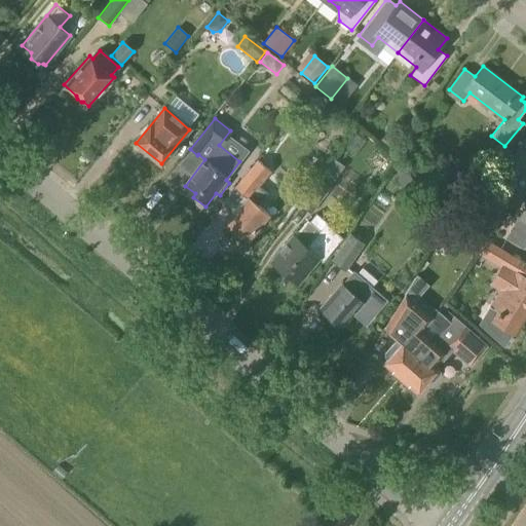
[(395,141),(385,134),(379,142),(389,149),(395,141)]
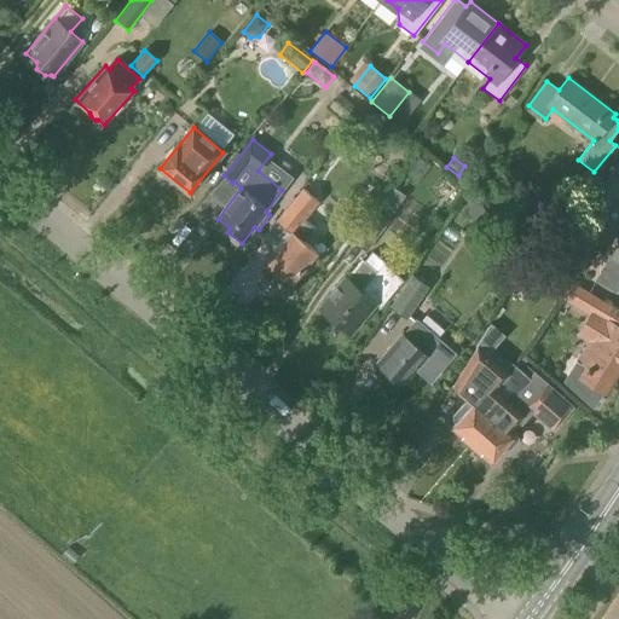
[(618,209),(612,206),(618,192),(618,189),(609,184),(601,200),(594,196),(580,220),(612,238),(618,225),(618,209)]
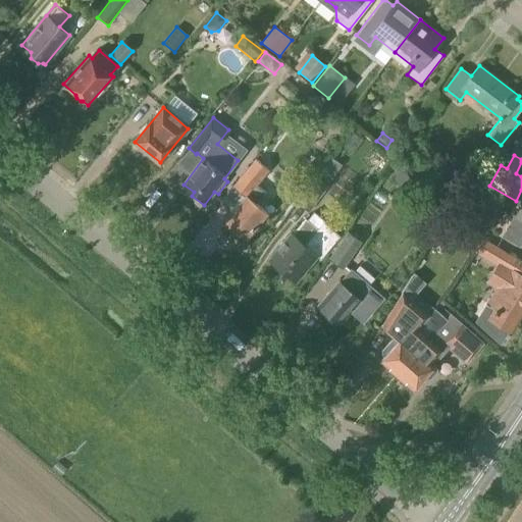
[(255,203),(264,193),(256,186),(268,170),(255,160),(232,187),(245,197),(246,196),(247,197),(225,221),(245,239),(266,213),(255,203)]
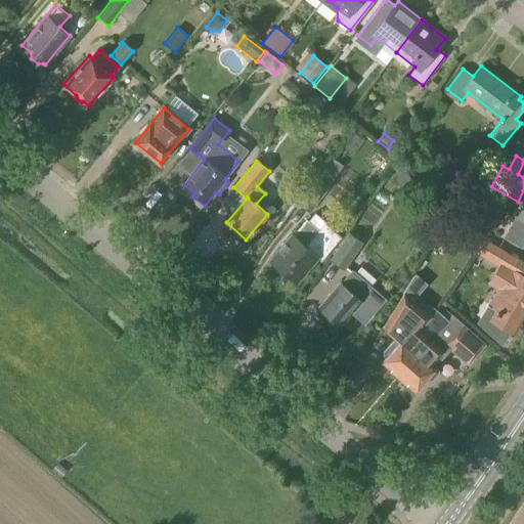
[(400,189),(411,182),(403,168),(391,175),(400,189)]
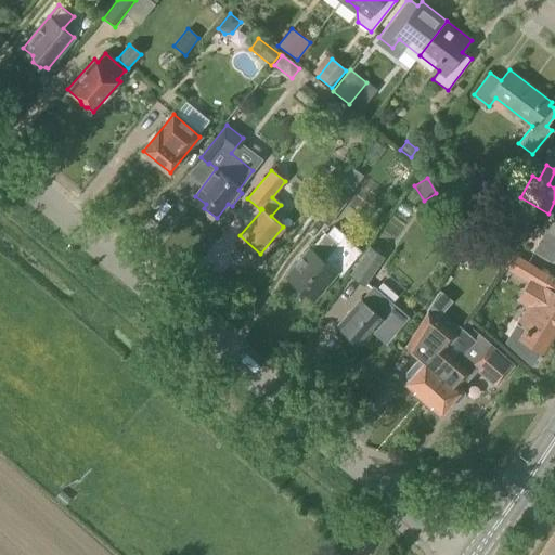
[(327,227),(349,197),(336,188),(314,217),(327,227)]
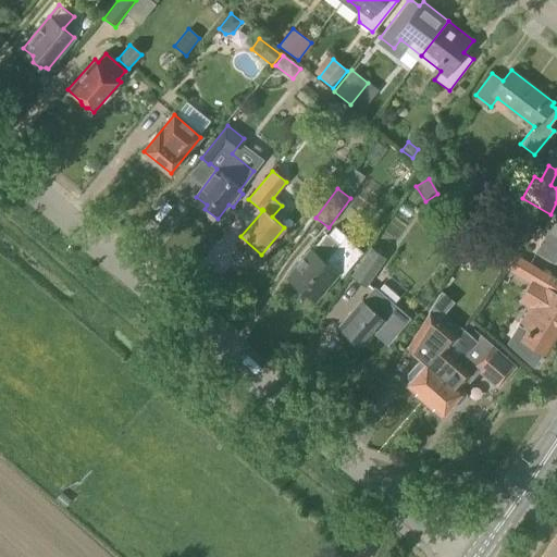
[(556,218),(537,252),(554,262),(556,257),(556,218)]
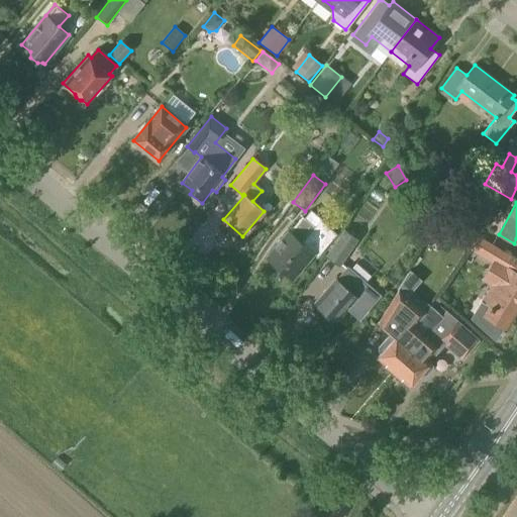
[(289,232),(268,257),(292,279),(312,253),(317,257),(336,234),(320,220),(321,219),(310,210),(304,218),(302,217),(289,232)]
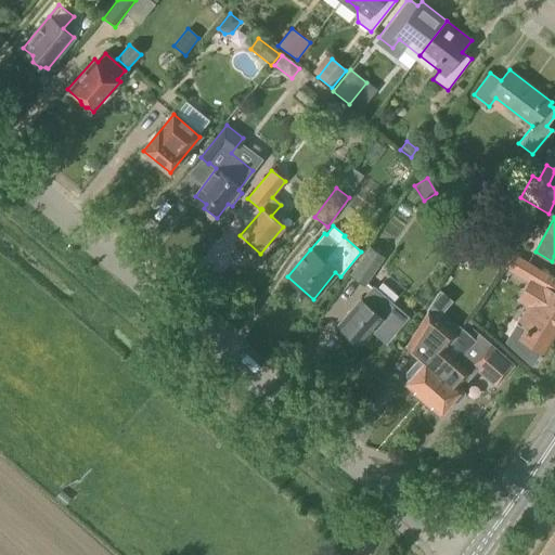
[(503,265),(508,255),(493,245),(488,255),(503,265)]
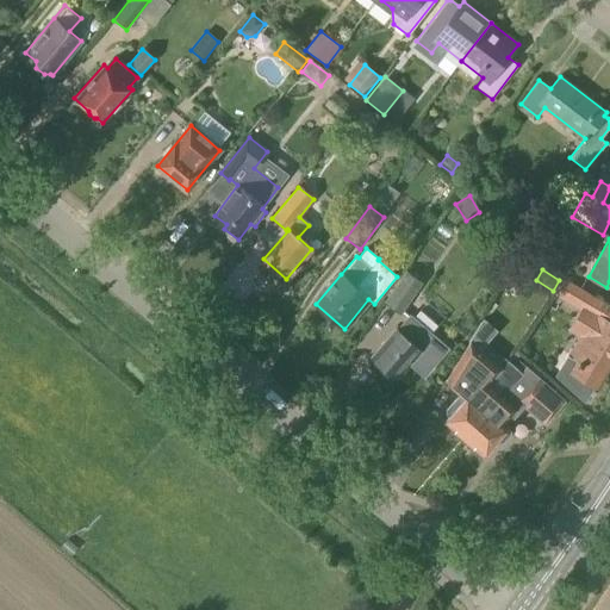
[(400,315),(422,284),(405,272),(384,303),(400,315)]
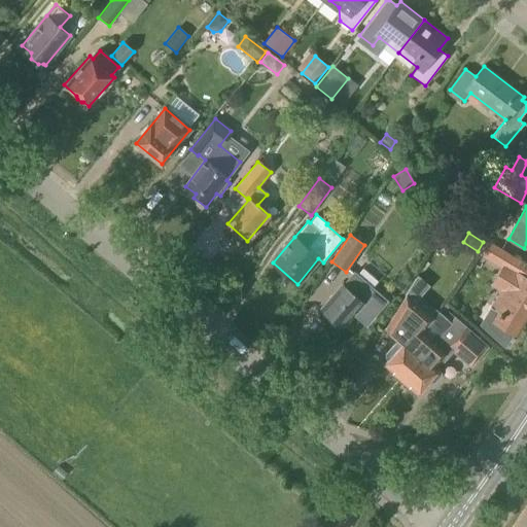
[(526,279),(508,268),(514,257),(513,256),(500,249),(487,241),(480,253),(503,268),(493,284),(502,290),(492,308),(500,313),(490,330),(489,331),(505,346),(514,332),(515,334),(526,313),(526,279)]
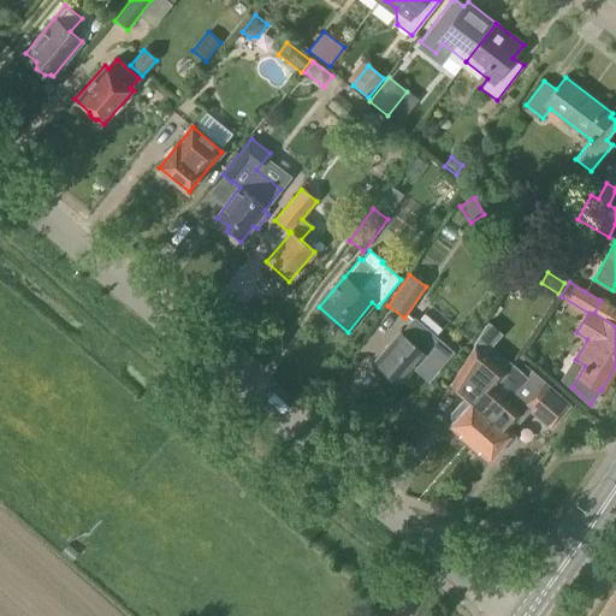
[(591,282),(585,291),(599,300),(600,301),(608,291),(591,282)]
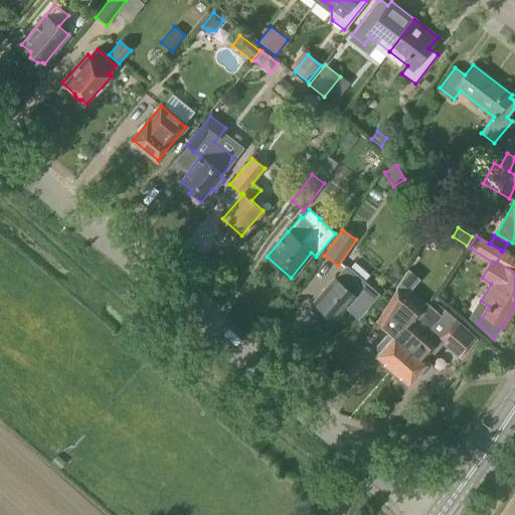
[(368,283),(377,276),(363,259),(354,266),(368,283)]
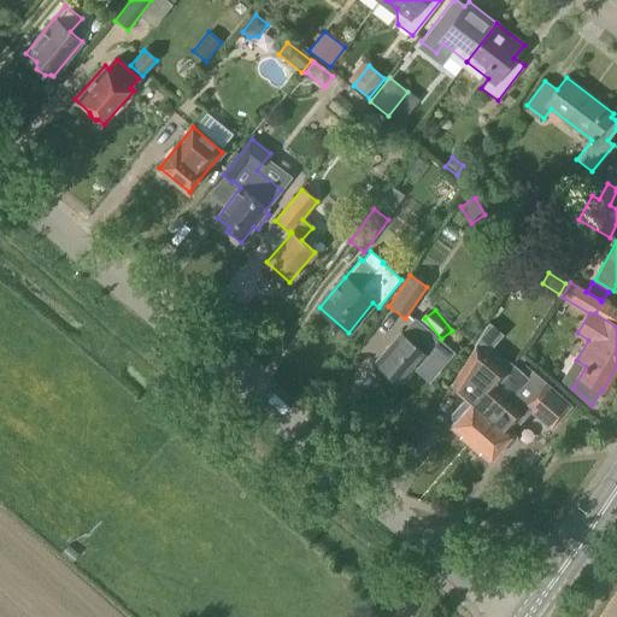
[(401,333),(376,362),(386,370),(388,371),(386,377),(393,383),(398,381),(401,383),(413,369),(429,383),(454,352),(415,317),(401,333)]
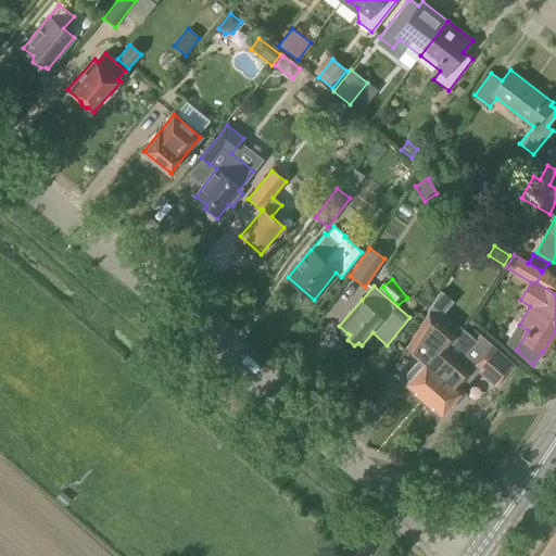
[(428,311),(429,313),(438,320),(445,311),(433,301),(428,311)]
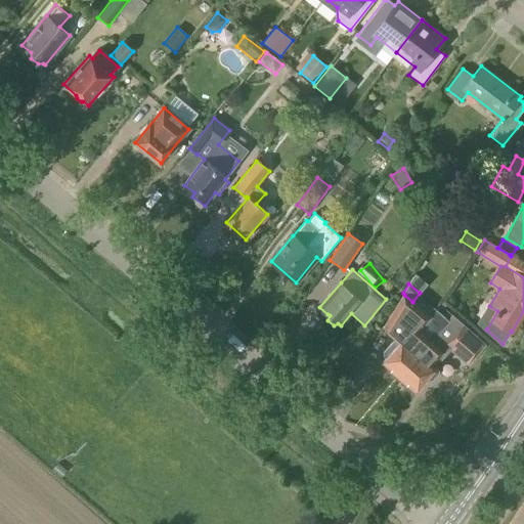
[(398,377),(430,341),(420,332),(431,317),(412,302),(404,295),(386,324),(402,340),(399,343),(397,341),(393,341),(383,352),(384,356),(386,358),(383,362),(385,364),(385,368),(389,373),(392,372),(398,377)]
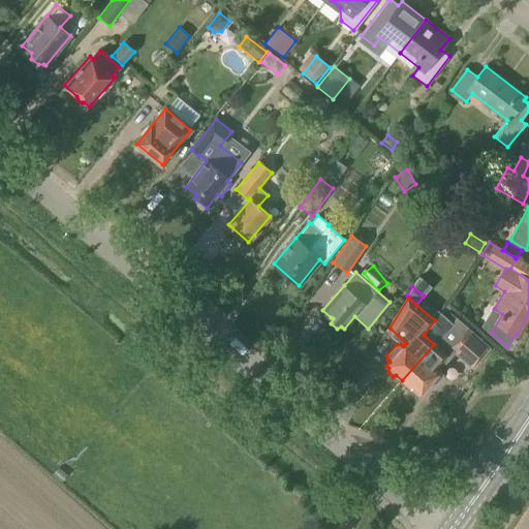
[(434,344),(402,380),(408,385),(408,390),(413,393),(416,393),(418,395),(430,381),(434,382),(440,375),(439,371),(440,370),(438,368),(452,351),(471,370),(491,348),(458,319),(435,345),(434,344)]
